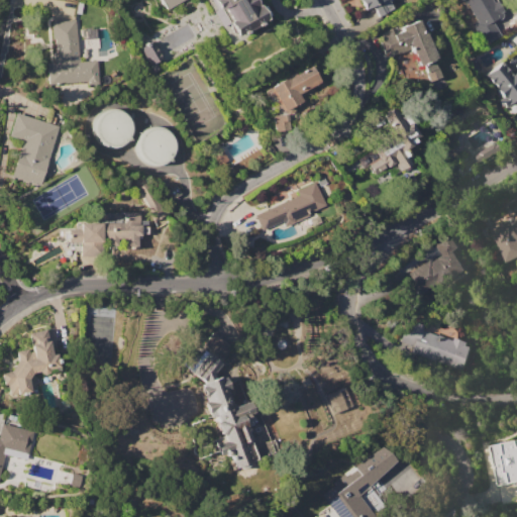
[(253,0),(256,5),(261,3),(269,18),(236,36),(228,22),(221,26),(213,11),(216,10),(210,0),(183,0),(167,9),(161,0),(253,0)]
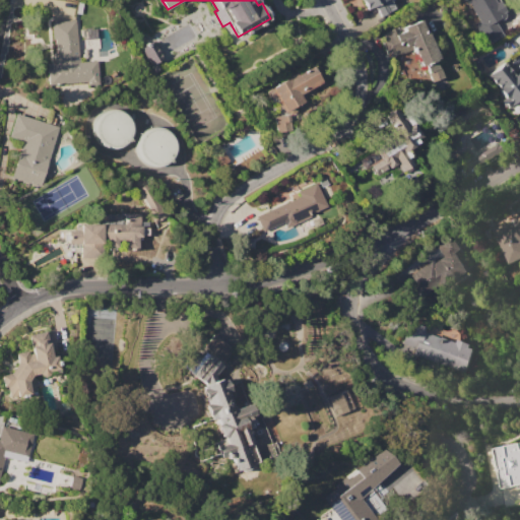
[(385,0),(366,11),(362,5),(368,2),(366,0),(385,0)]
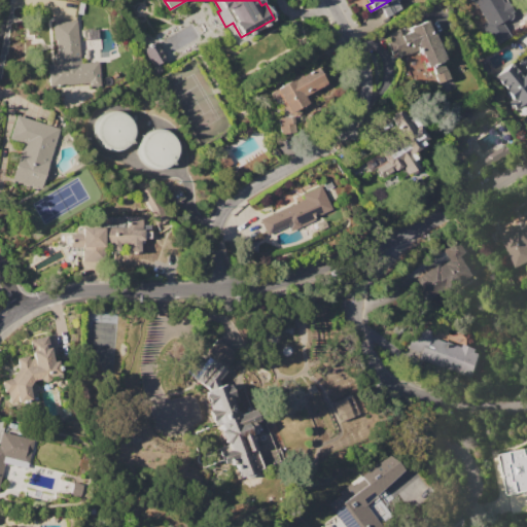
[(500,22),(510,36),(493,45),(482,28),(493,21),(484,4),(478,7),(473,0),(506,0),(515,13),(500,22)]
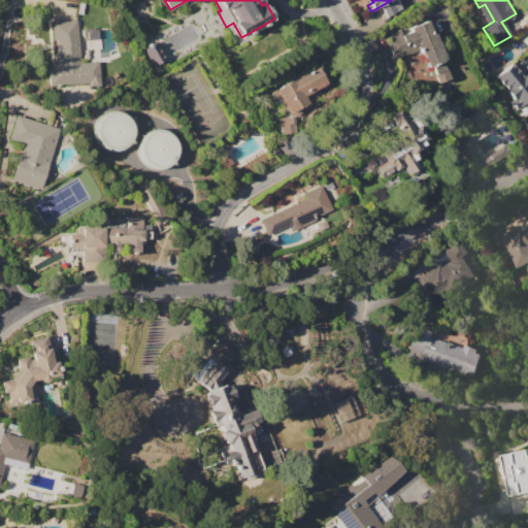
[(52,23),(77,20),(81,62),(98,60),(100,84),(48,89),(46,63),(56,62),(52,23)]
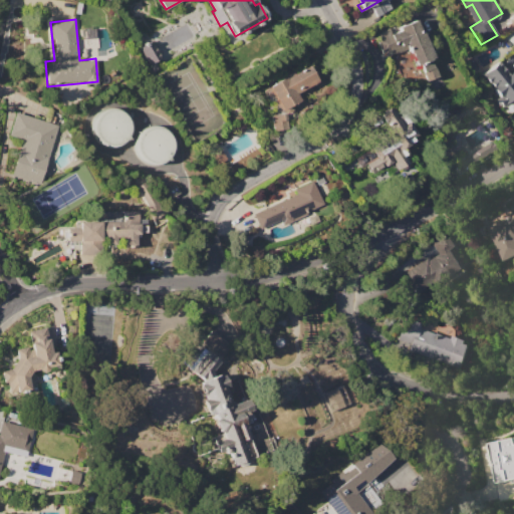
[(374,35),(390,29),(392,34),(401,30),(399,25),(416,19),(421,31),(423,31),(434,59),(431,60),(438,77),(427,81),(421,65),(416,67),(409,49),(383,59),(374,35)]
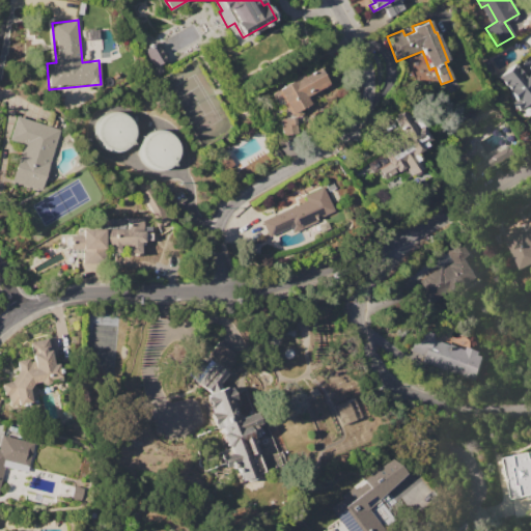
[(143,50),(155,43),(165,59),(154,65),(143,50)]
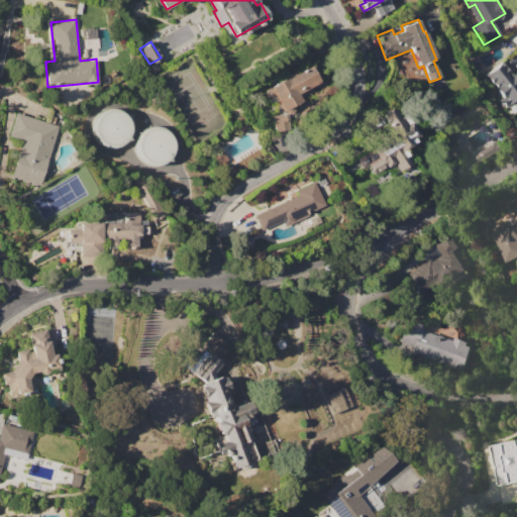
[(502,62),(511,74),(516,70),(516,101),(515,99),(504,107),(498,100),(500,99),(483,76),(502,62)]
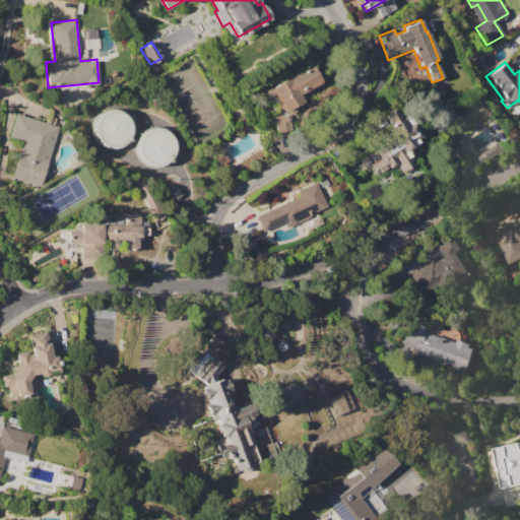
[(284,111),(282,109),(281,110),(273,96),(270,99),(265,89),(287,76),(288,78),(312,65),(321,82),(299,95),(304,104),(297,108),(299,120),(290,121),(291,131),(277,133),(274,117),(284,116),(284,111)]
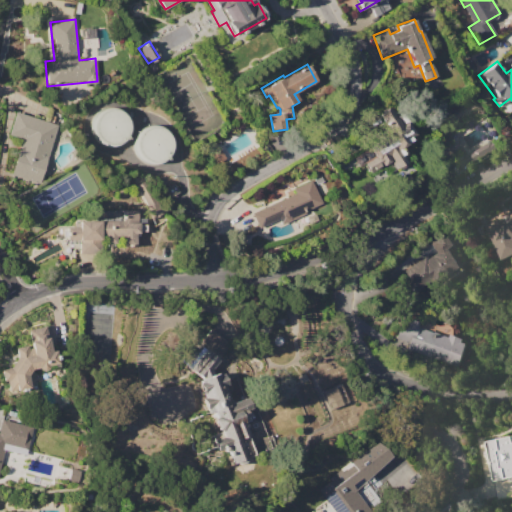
[(380,111),(392,105),(398,116),(405,112),(412,125),(415,125),(417,129),(416,134),(412,137),(414,140),(401,148),(402,150),(406,148),(413,160),(397,169),(388,154),(381,158),(374,146),(393,134),(380,111)]
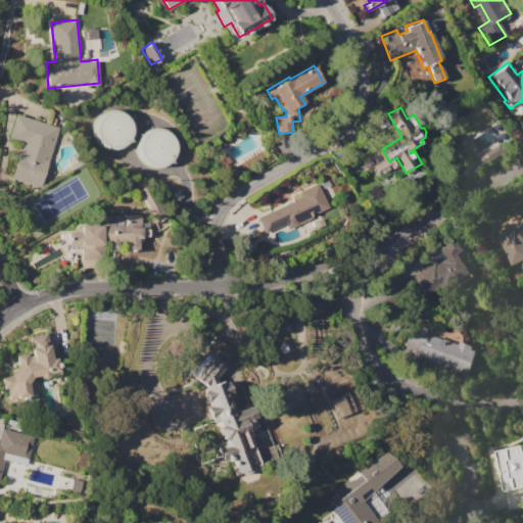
[(94,146),(129,147),(130,111),(95,110),(94,146)]
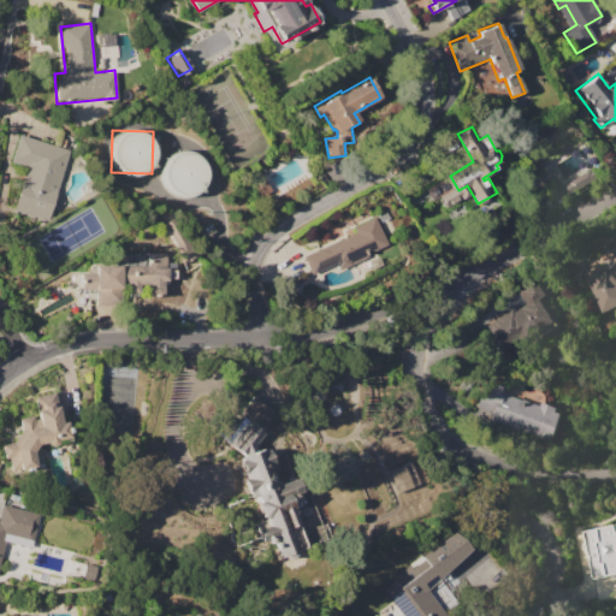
[(13,208),(27,167),(10,161),(18,135),(69,150),(47,219),(13,208)]
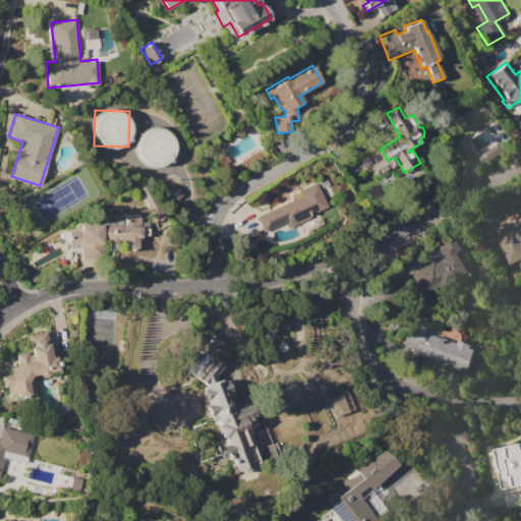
[(171,163),(170,127),(137,128),(138,164),(171,163)]
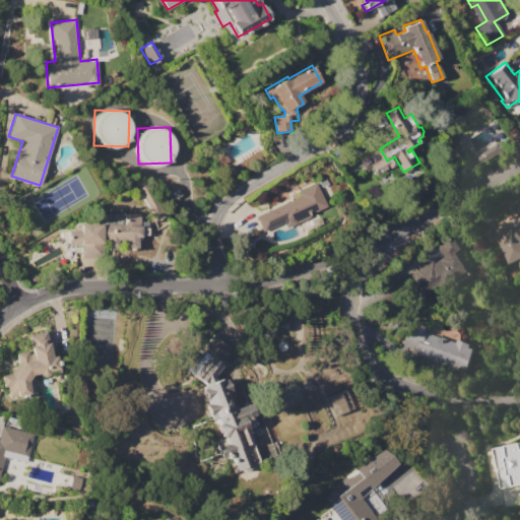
[(256,216),(301,196),(299,190),(319,182),(330,207),(310,215),(308,211),(263,233),(256,216)]
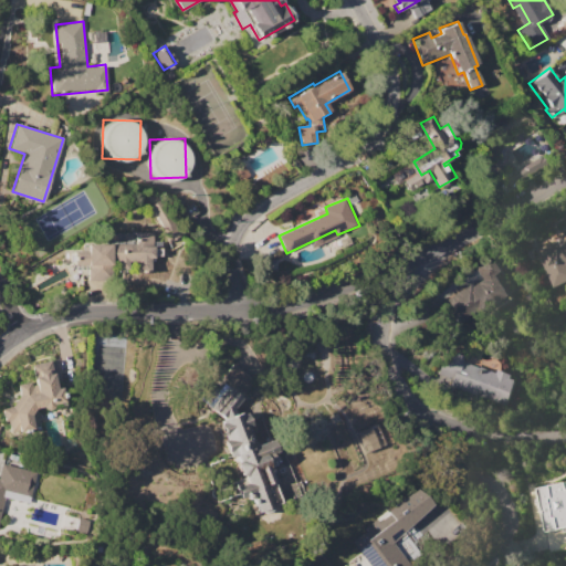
[(87,244),(135,244),(135,232),(153,232),(153,255),(145,255),(145,271),(136,271),(136,261),(128,261),(128,268),(117,268),(117,262),(113,262),(113,281),(87,281),(87,264),(73,264),(73,262),(70,262),(70,255),(73,255),(73,251),(87,251),(87,244)]
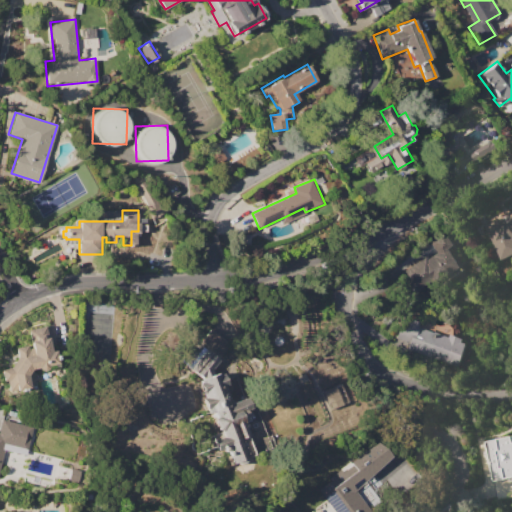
[(511,256),(504,260),(503,257),(499,259),(484,226),(508,214),(509,217),(511,215),(511,256)]
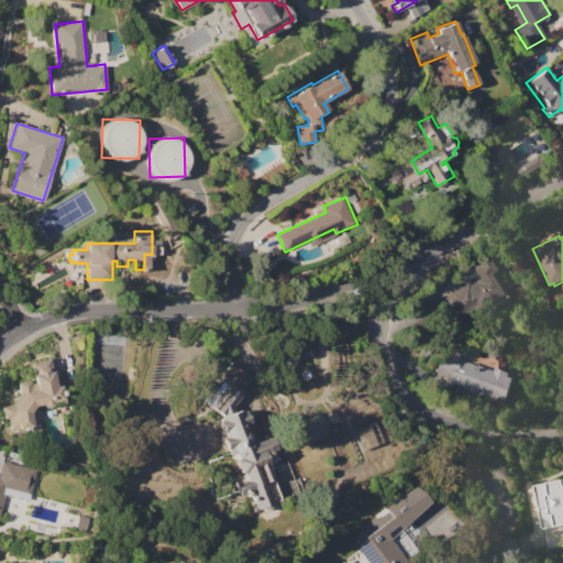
[(441,300),(467,283),(468,285),(479,277),(472,266),(487,256),(497,271),(492,274),(505,295),(492,304),(488,300),(455,322),(441,300)]
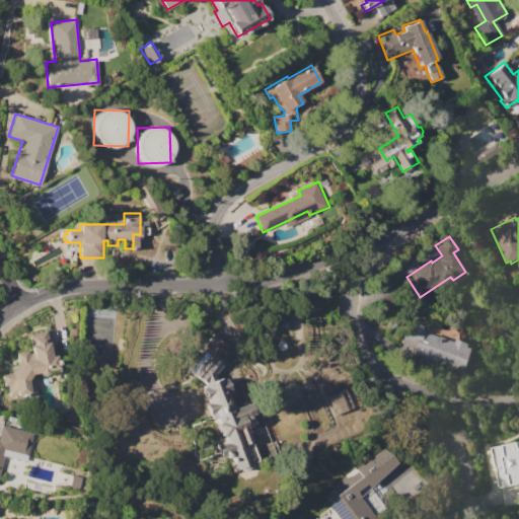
[(402,343),(411,320),(426,326),(425,330),(454,342),(455,339),(468,344),(466,347),(471,349),(462,373),(413,354),(415,348),(402,343)]
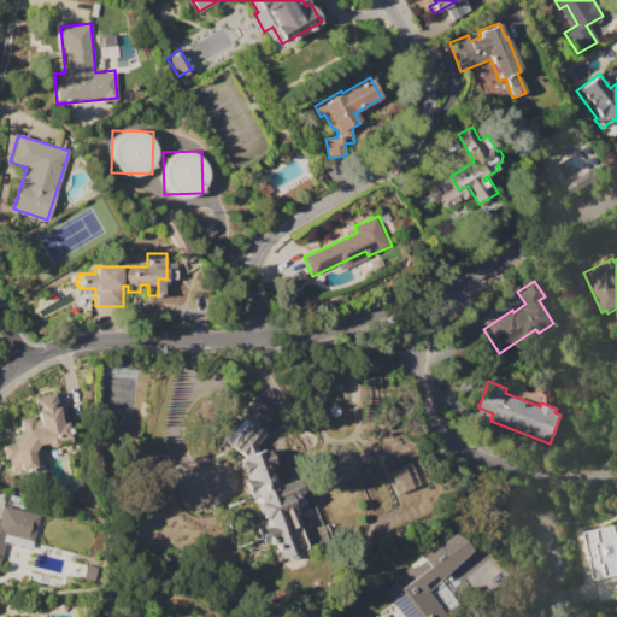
[(18,471),(11,472),(9,459),(5,459),(3,445),(15,444),(22,432),(19,419),(33,417),(35,429),(40,428),(35,398),(56,393),(62,423),(66,422),(70,439),(58,441),(57,445),(54,447),(51,448),(50,448),(47,447),(46,444),(37,446),(34,451),(37,469),(18,472),(18,471)]
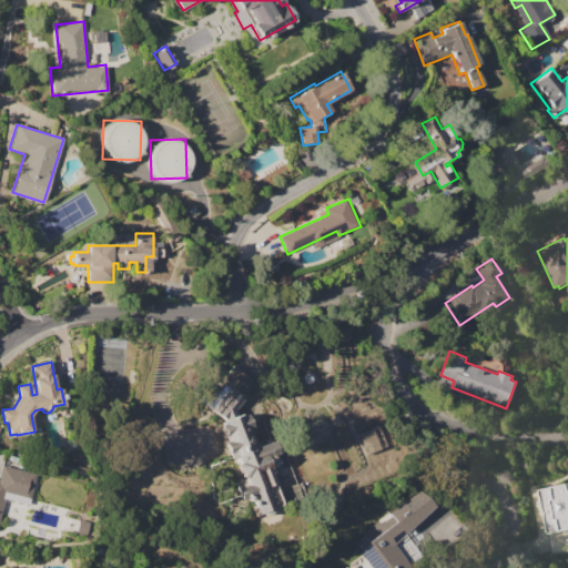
[(211,409),(229,388),(241,399),(224,419),(211,409)]
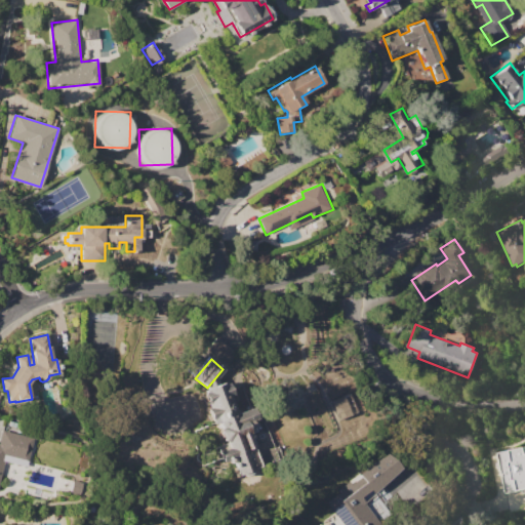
[(202,391),(225,382),(236,412),(251,407),(255,419),(250,420),(254,431),(248,433),(261,468),(234,477),(228,460),(224,461),(217,445),(221,444),(214,422),(212,423),(206,407),(208,406),(202,391)]
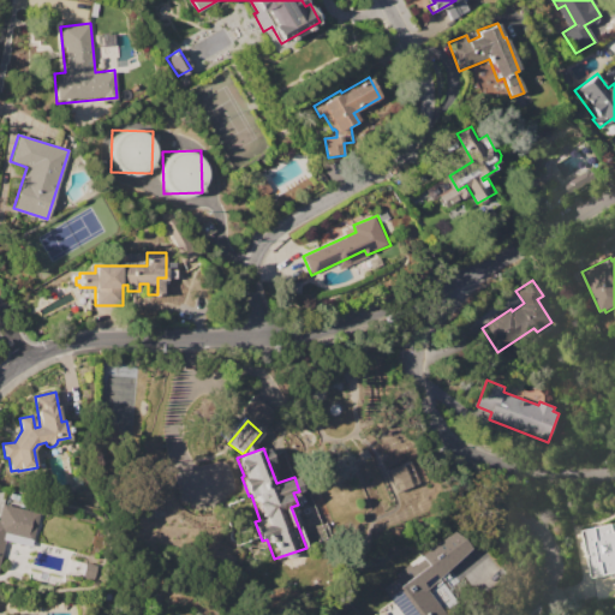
[(410,460),(419,483),(398,493),(388,469),(410,460)]
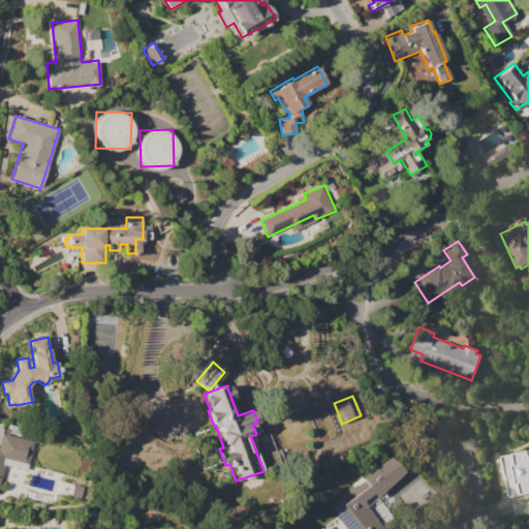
[(0,438),(1,434),(33,441),(28,464),(4,458),(0,475),(0,438)]
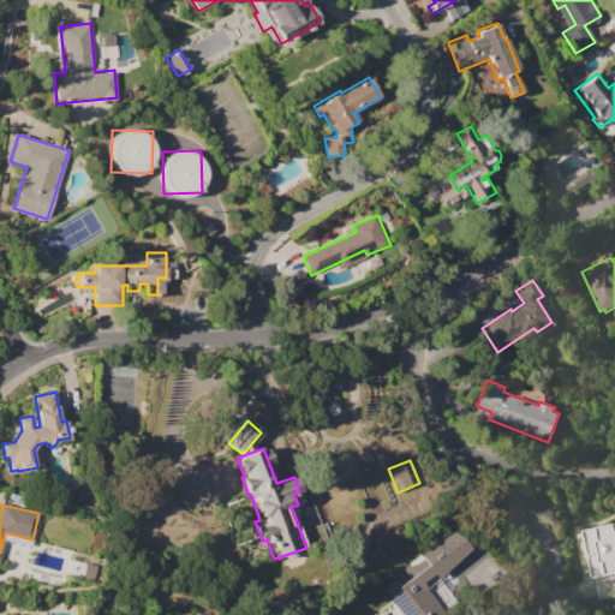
[(580,531),(614,524),(614,573),(590,579),(580,531)]
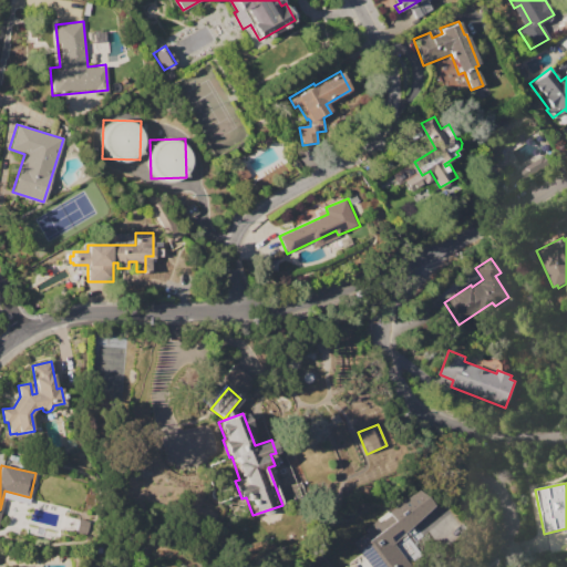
[(366,566),(362,562),(377,552),(373,546),(369,549),(359,536),(382,519),(392,533),(389,536),(411,566),(366,566)]
